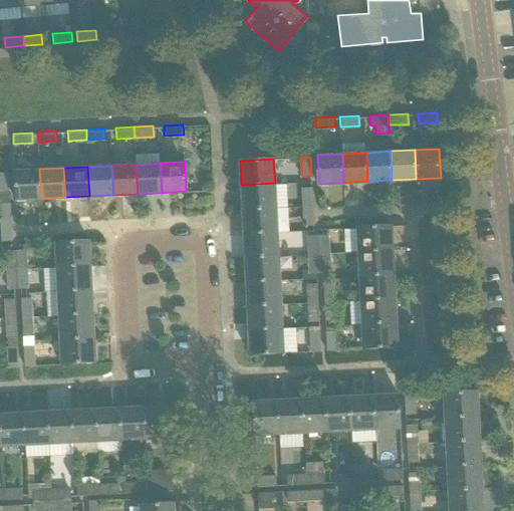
[(41,199),(39,169),(15,171),(17,200),(41,199)]
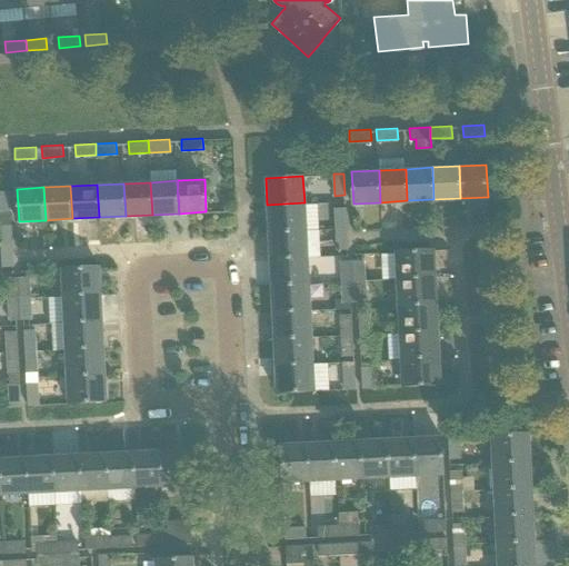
[(0,211),(11,211),(10,189),(0,189),(0,211)]
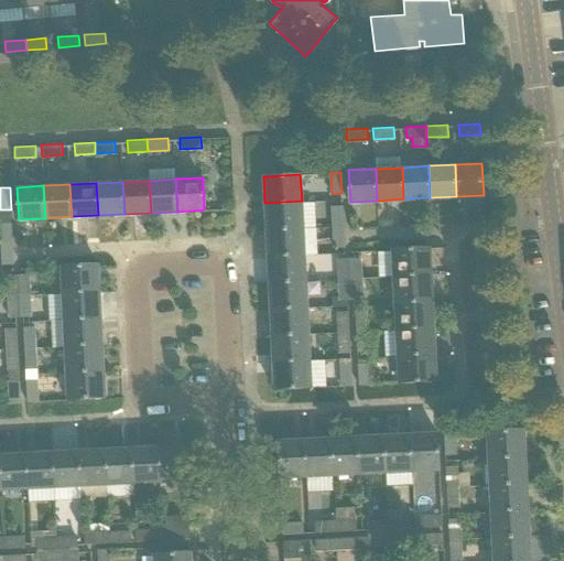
[(302,201),(264,203),(266,229),(303,227),(316,226),(315,202),(302,202),(302,201)]
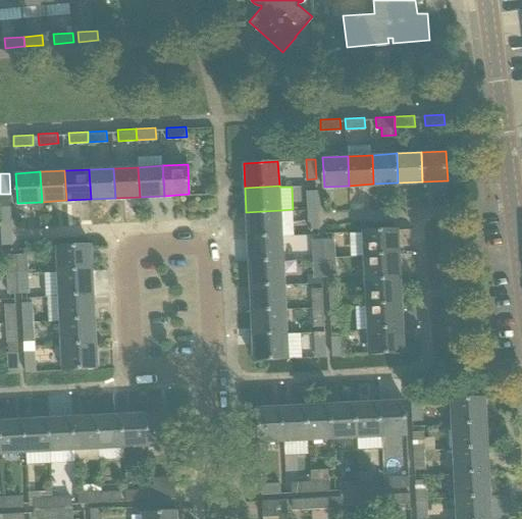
[(317,190),(308,190),(309,209),(318,208),(317,190)]
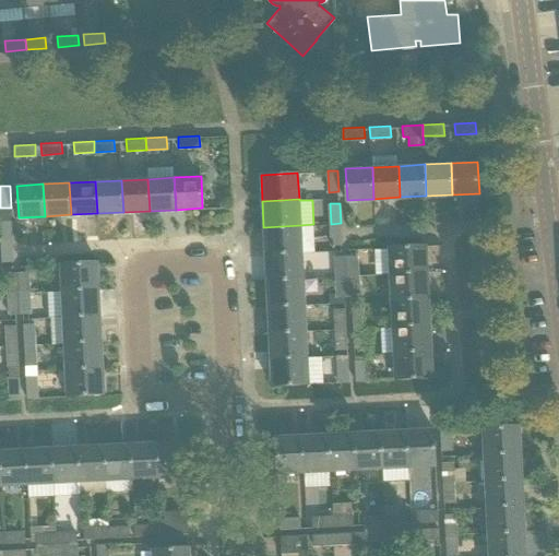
[(0,221),(1,239),(12,239),(11,220),(0,221)]
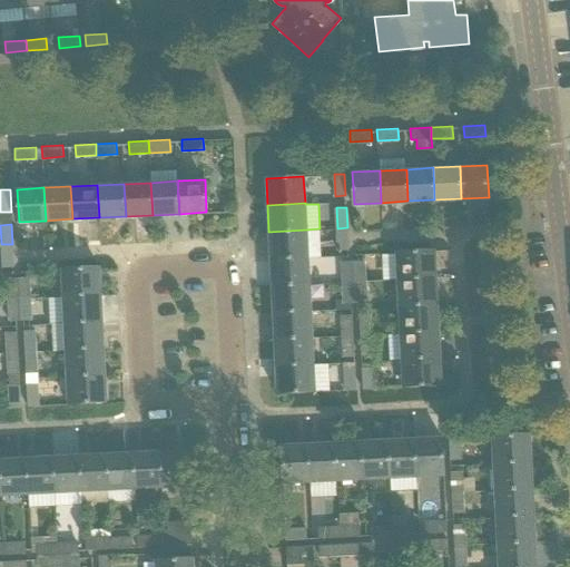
[(347,227),(337,228),(338,248),(349,248),(347,227)]
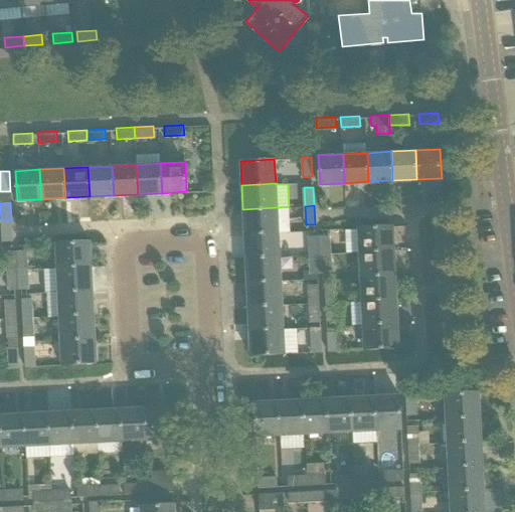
[(242,209),(243,233),(278,231),(277,207),(242,209)]
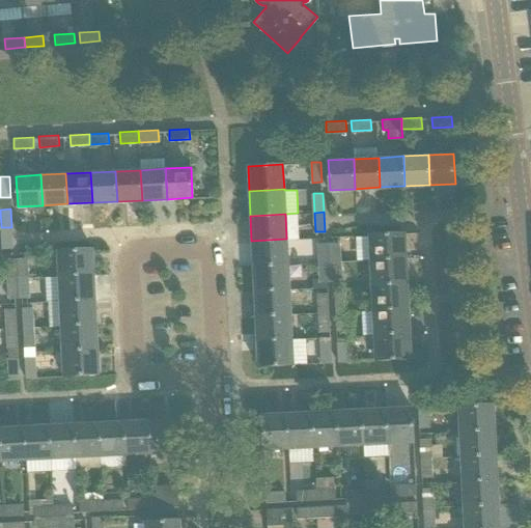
[(11,227),(1,227),(3,248),(14,247),(11,227)]
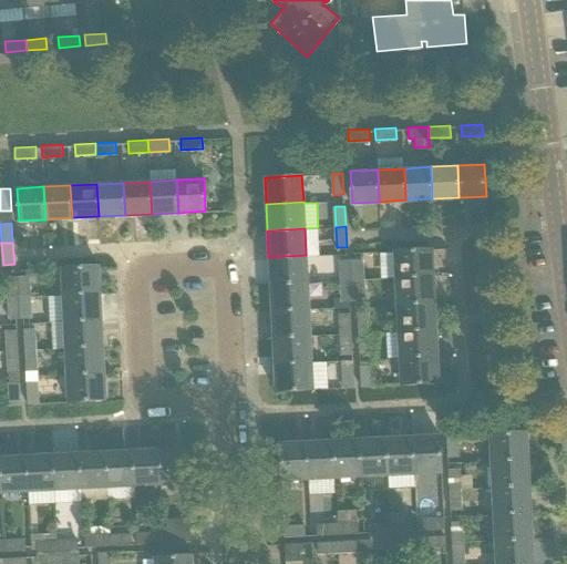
[(395,249),(397,276),(433,275),(431,247),(395,249)]
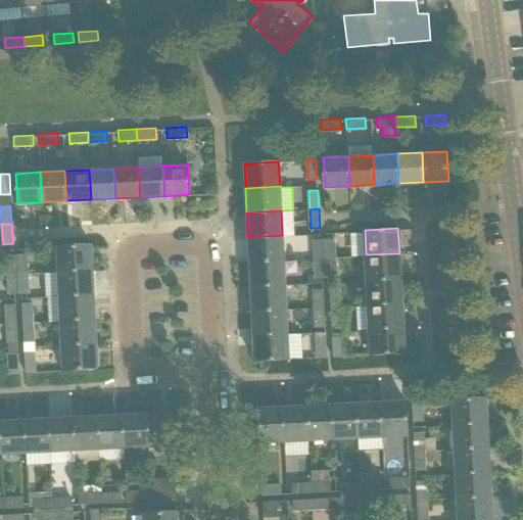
[(247,237),(249,262),(284,260),(282,235),(247,237)]
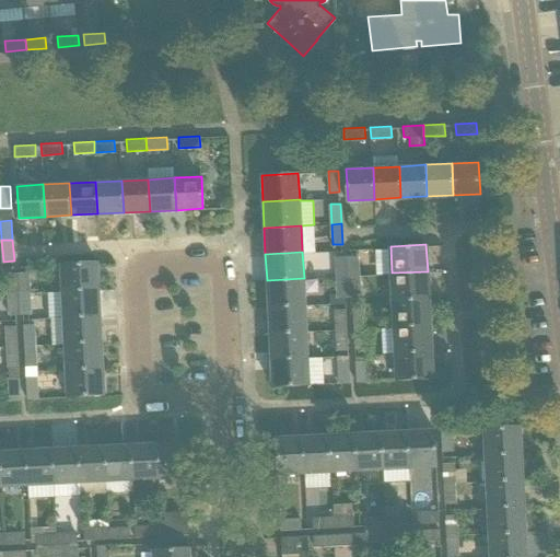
[(358,255),(347,256),(348,276),(359,275),(358,255)]
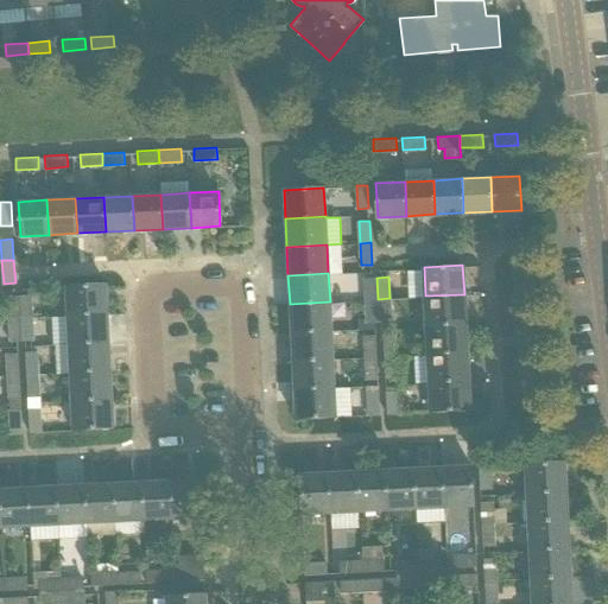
[(366,278),(366,299),(378,299),(377,278),(366,278)]
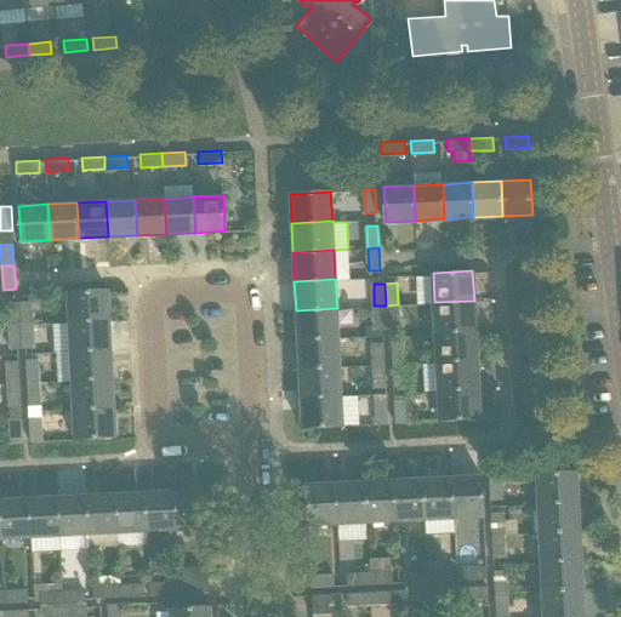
[(66,291),(68,321),(109,319),(108,290),(66,291)]
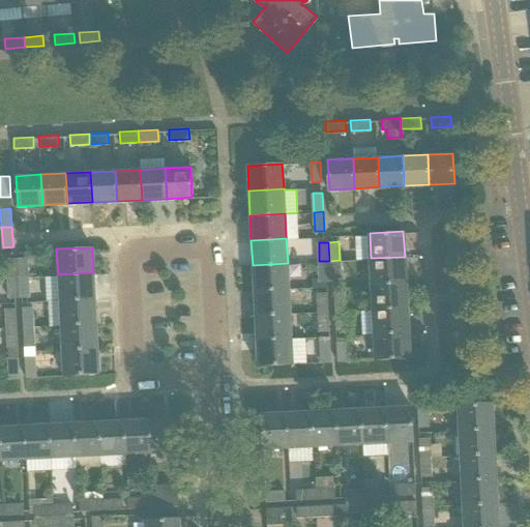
[(17,258),(18,276),(27,276),(26,257),(17,258)]
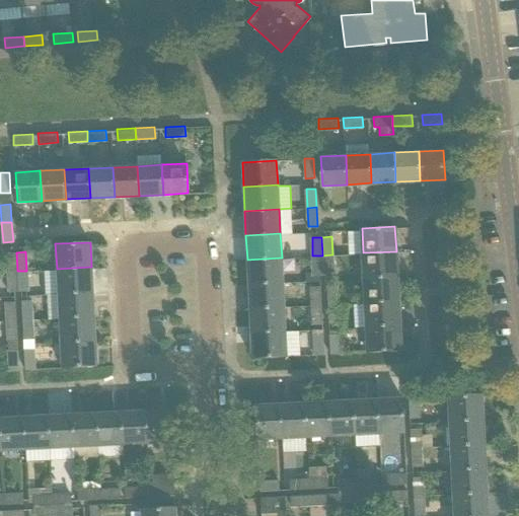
[(363,252),(364,277),(397,276),(396,251),(363,252)]
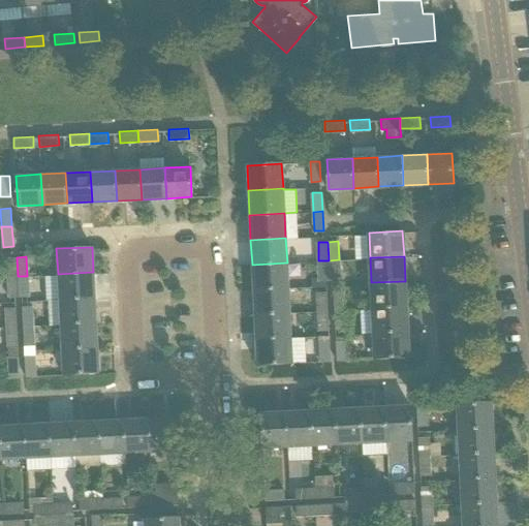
[(17,257),(6,257),(7,276),(18,276),(17,257)]
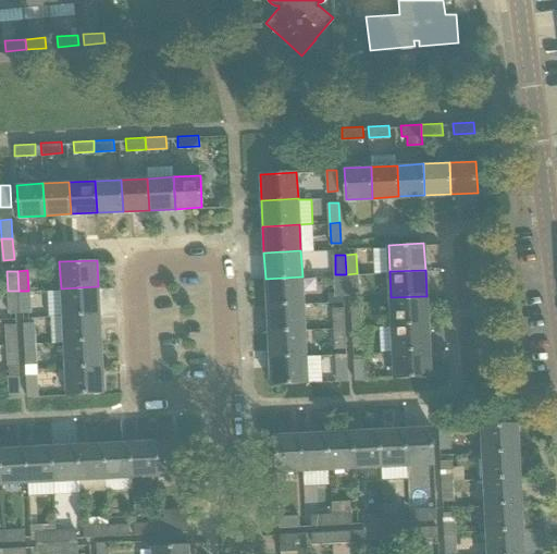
[(346,274),(347,294),(357,294),(357,273),(346,274)]
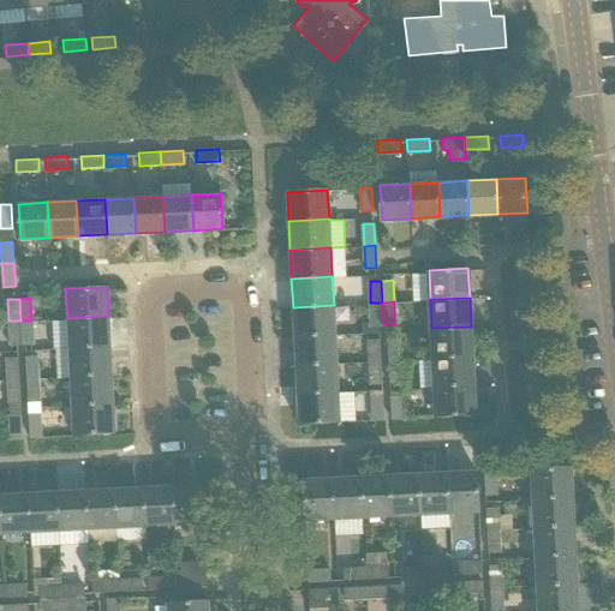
[(382,303),(370,303),(371,325),(383,324),(382,303)]
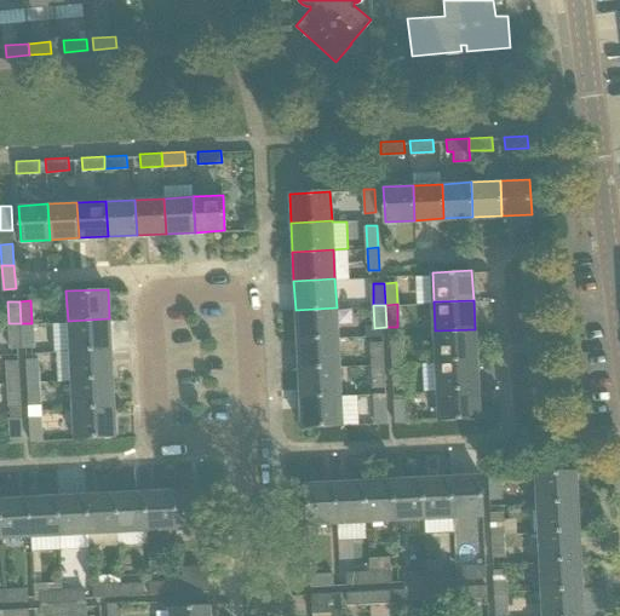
[(296,310),(297,339),(338,337),(337,308),(296,310)]
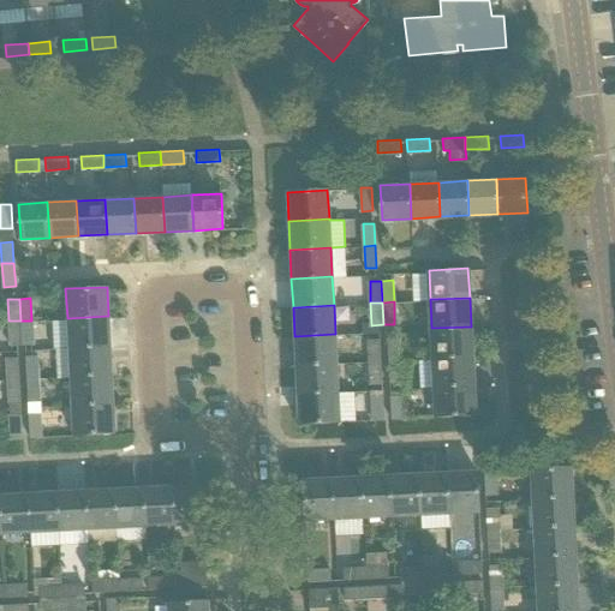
[(67,318),(69,347),(109,345),(108,316),(67,318)]
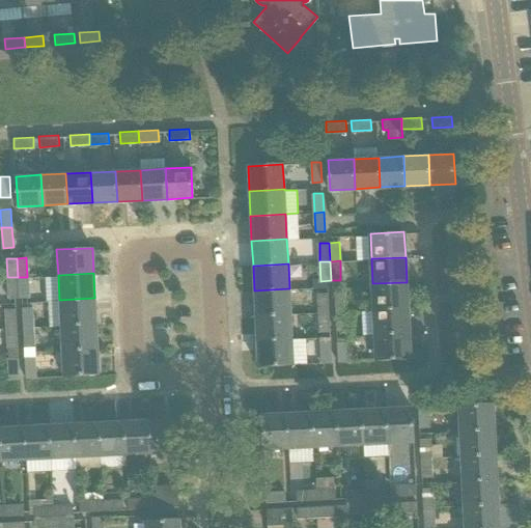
[(18,277),(7,277),(8,297),(19,297),(18,277)]
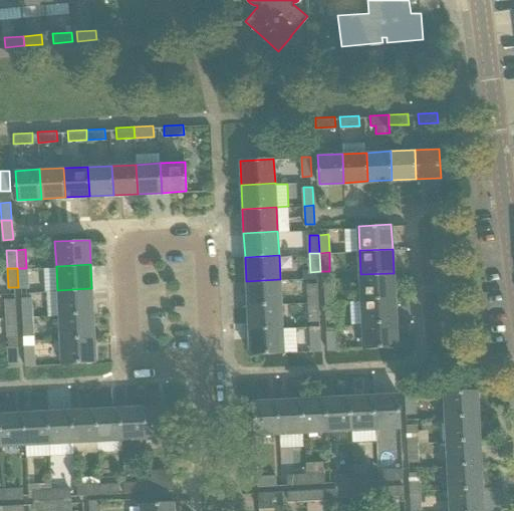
[(27,286),(26,268),(17,268),(18,287),(27,286)]
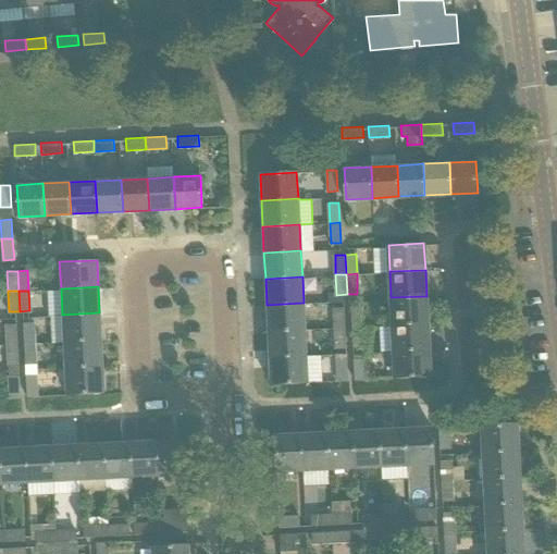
[(391,297),(393,323),(428,322),(426,296),(391,297)]
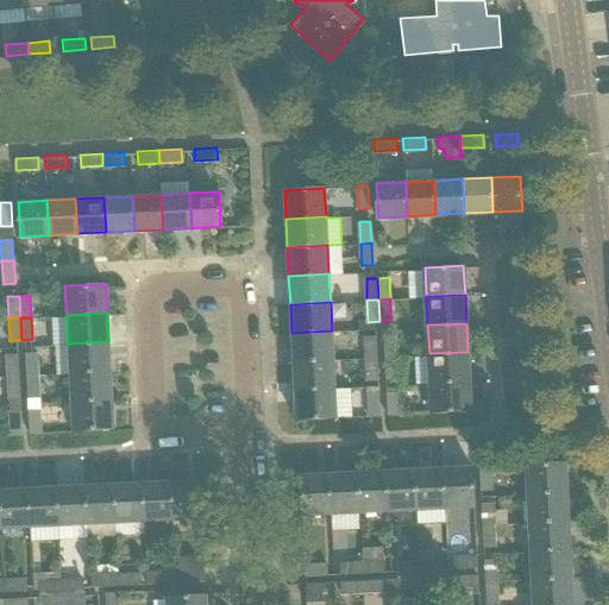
[(292,333),(293,361),(333,359),(332,331),(292,333)]
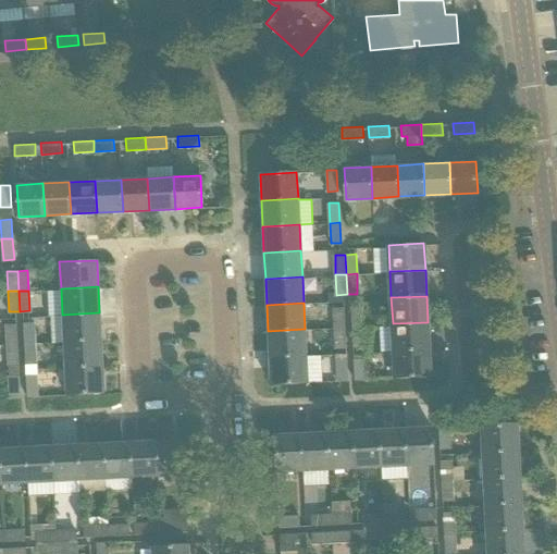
[(350,307),(351,325),(362,325),(361,306),(350,307)]
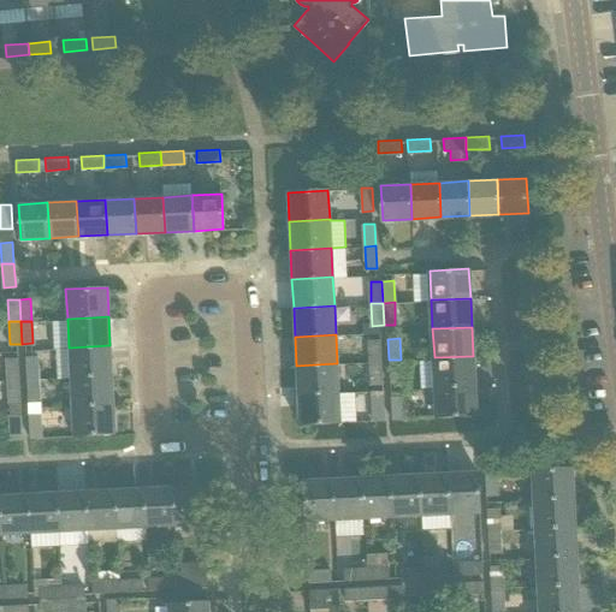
[(369,340),(369,361),(381,361),(380,339),(369,340)]
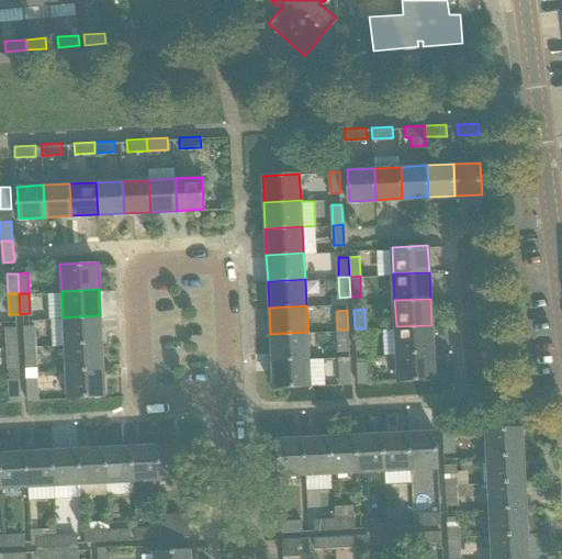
[(63,317),(64,344),(102,342),(100,315),(63,317)]
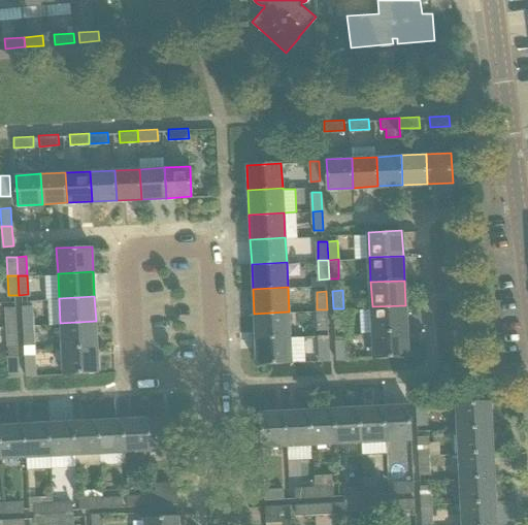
[(32,305),(22,305),(23,325),(33,325),(32,305)]
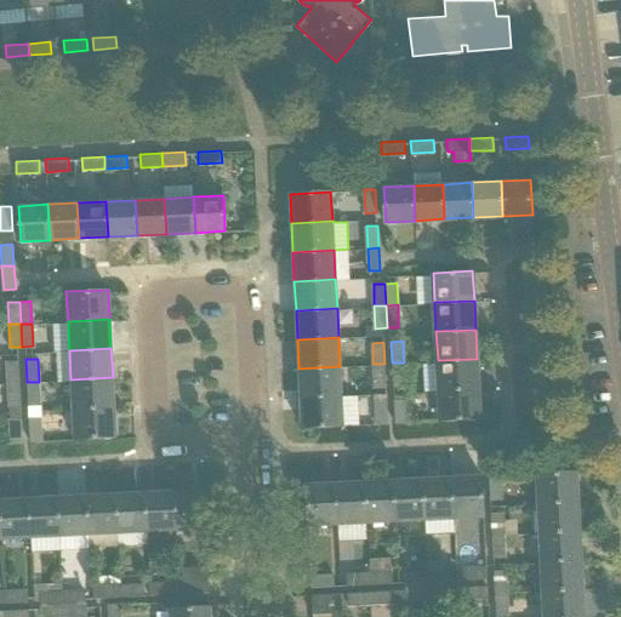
[(438,360),(439,389),(478,388),(477,359),(438,360)]
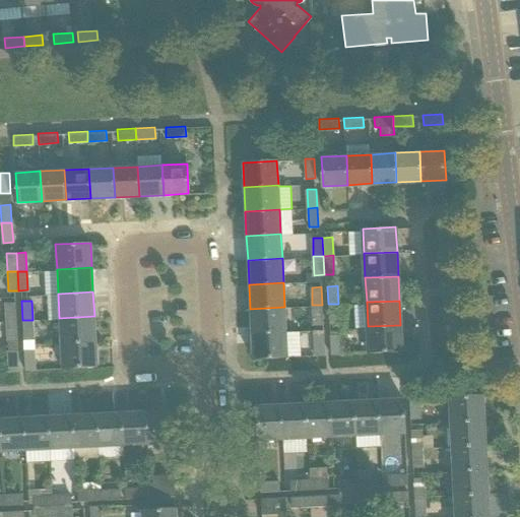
[(14,302),(5,302),(6,320),(15,320),(14,302)]
